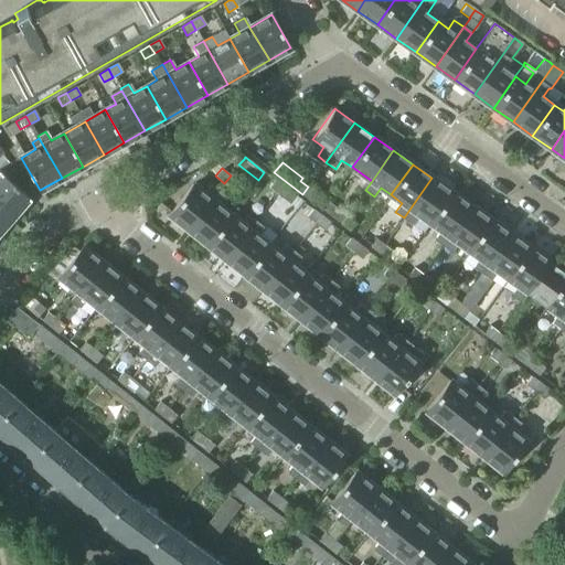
[(258,180),(273,191),(278,183),(264,172),(258,180)]
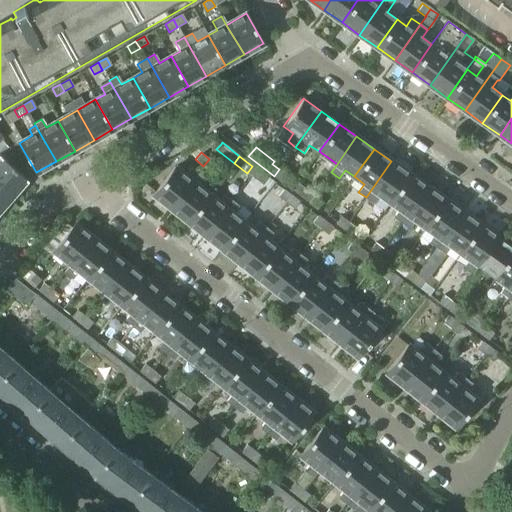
[(2,157),(0,158),(0,186),(12,197),(27,179),(2,157)]
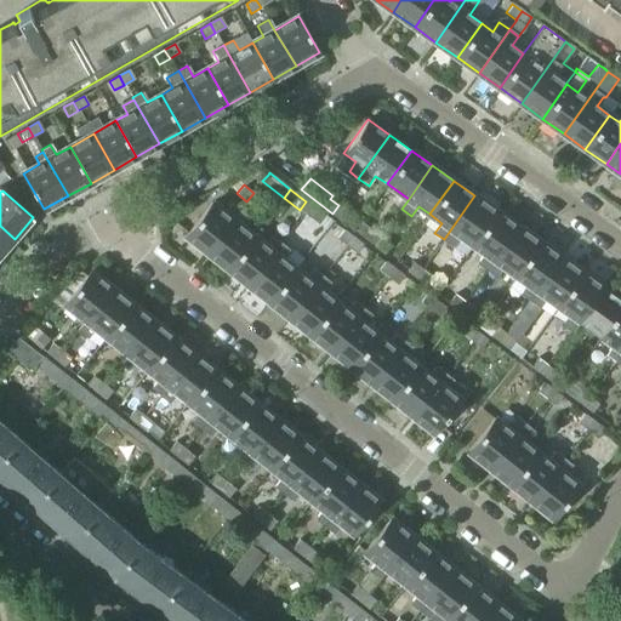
[(461,237),(472,245),(496,211),(474,195),(444,239),(454,246),(461,237)]
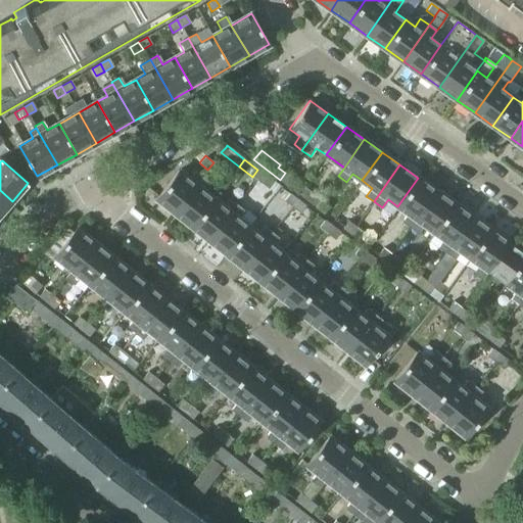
[(257,170),(252,177),(265,186),(271,179),(257,170)]
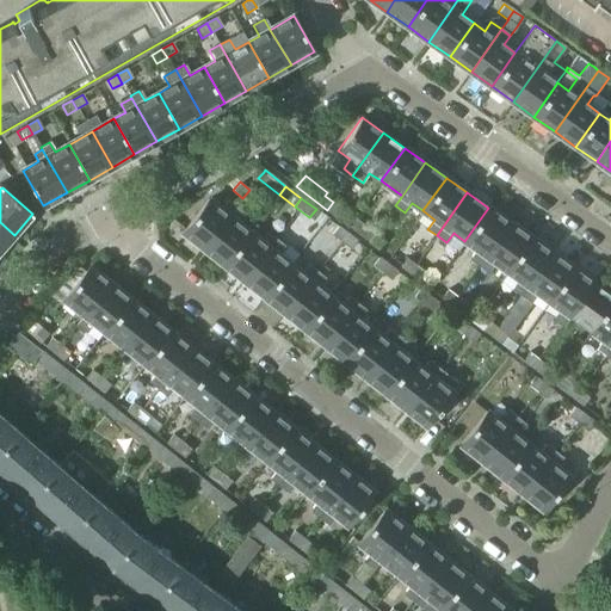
[(183,232),(204,248),(236,208),(227,199),(220,209),(209,199),(183,232)]
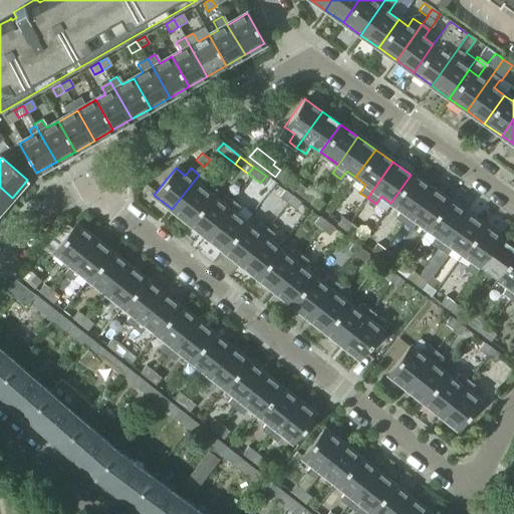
[(292,179),(280,170),(275,177),(283,183),(284,183),(293,190),(297,184),(298,184),(292,179)]
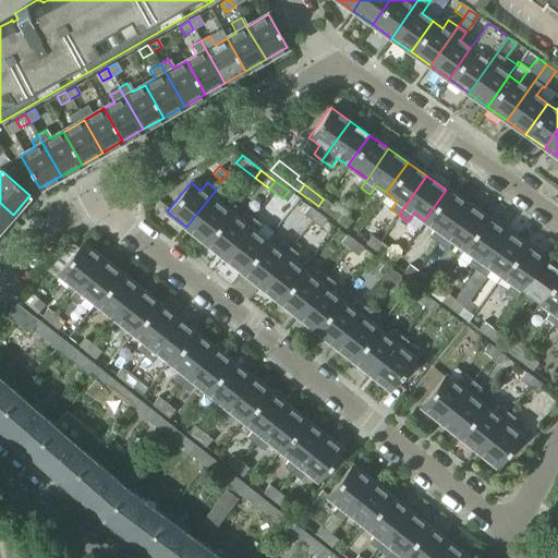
[(186,227),(204,241),(228,211),(218,204),(225,196),(216,190),(186,227)]
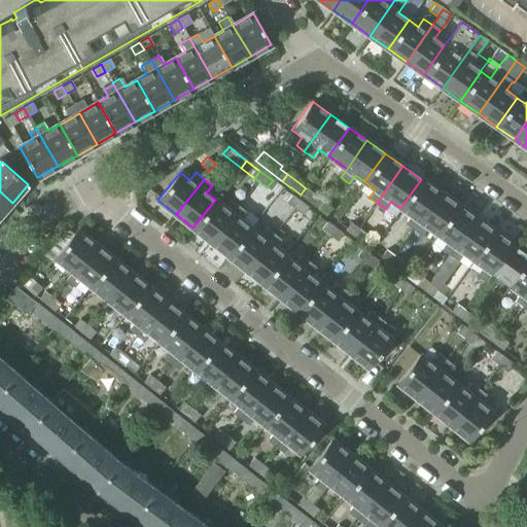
[(405,223),(413,230),(440,191),(421,179),(400,208),(411,215),(405,223)]
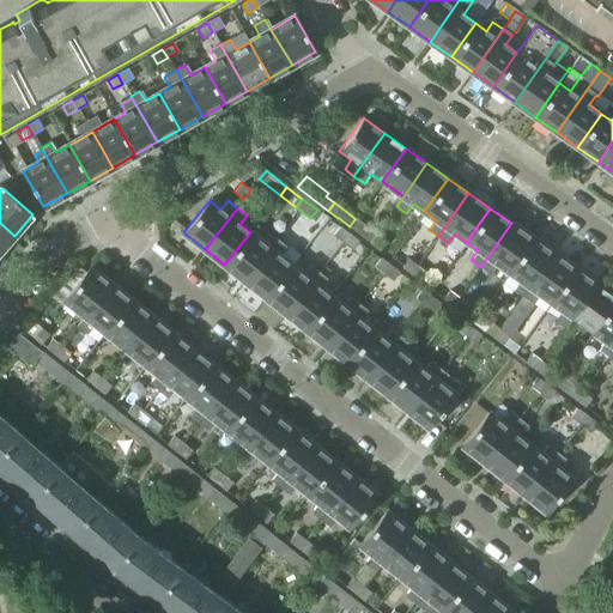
[(349,228),(370,243),(376,235),(368,229),(354,219),(350,226),(349,228)]
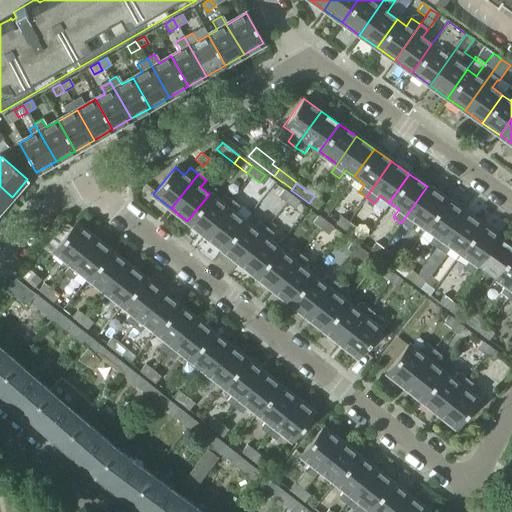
[(0,186),(0,210),(12,197),(0,186)]
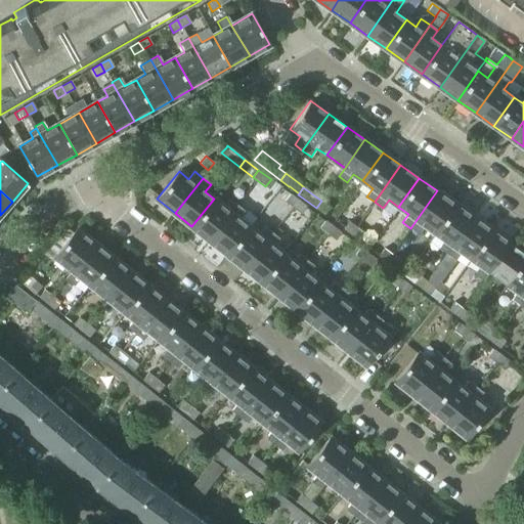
[(425,225),(435,232),(455,204),(437,190),(410,228),(419,233),(425,225)]
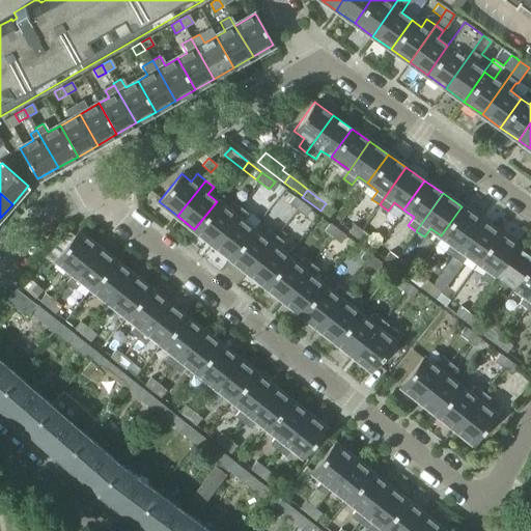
[(302,203),(295,197),(288,204),(297,211),(302,203)]
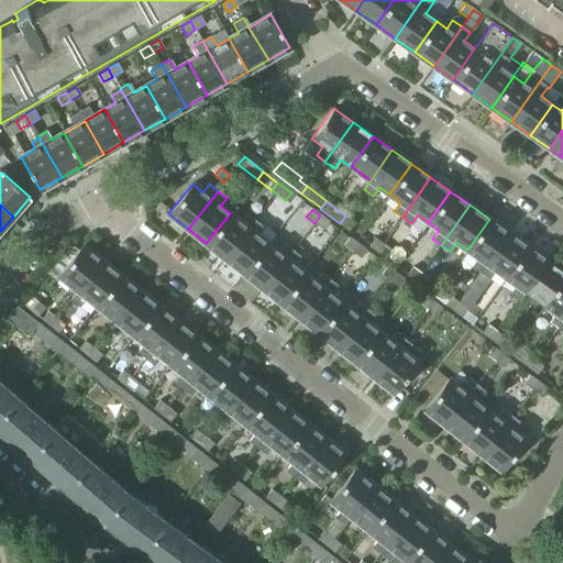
[(206,243),(224,257),(247,228),(249,229),(253,222),(255,220),(247,214),(241,222),(230,213),(206,243)]
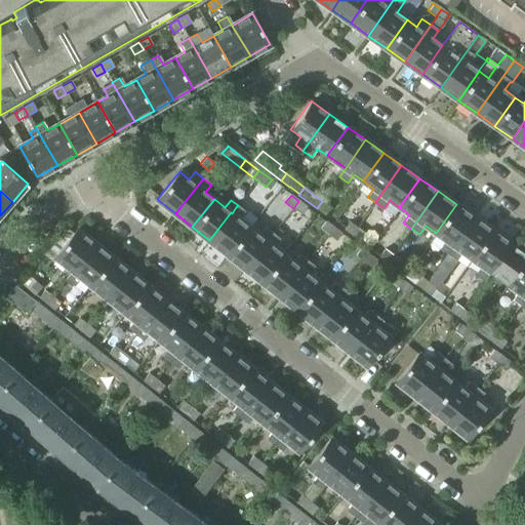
[(307,207),(298,201),(293,208),(300,214),(307,207)]
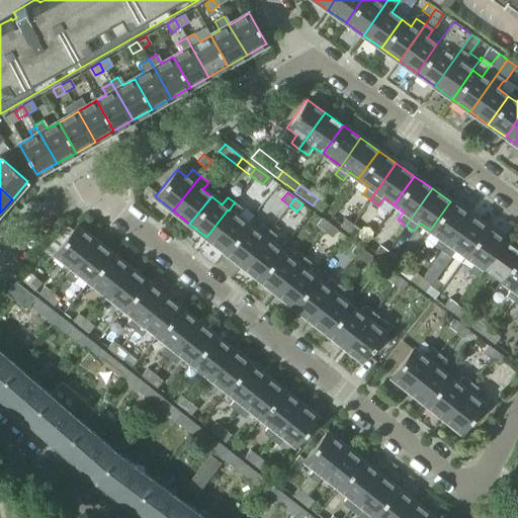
[(318,198),(313,205),(321,211),(326,204),(318,198)]
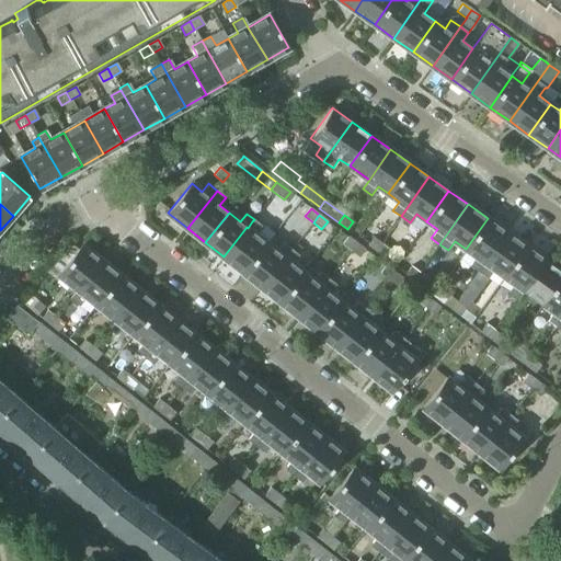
[(471,267),(478,272),(506,232),(488,218),(466,249),(477,256),(471,263),(471,267)]
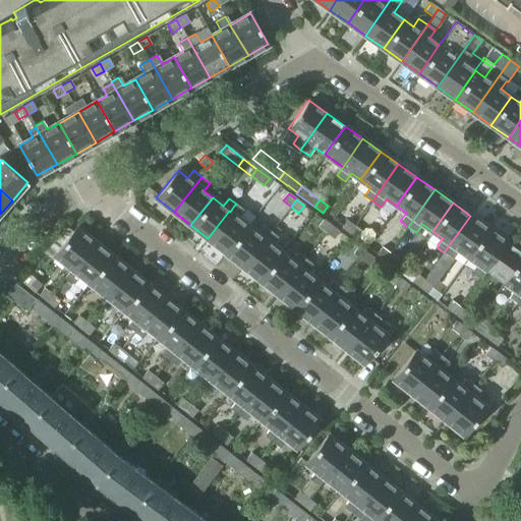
[(208,238),(225,252),(247,225),(237,218),(230,212),(229,211),(208,238)]
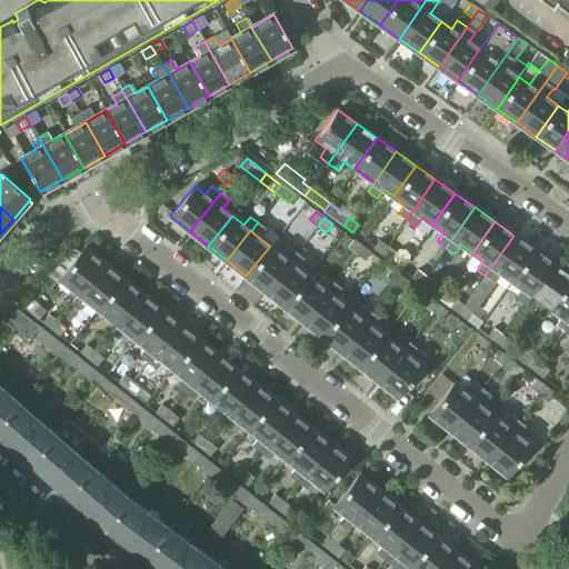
[(500,272),(511,280),(533,250),(513,236),(485,276),(493,282),(500,272)]
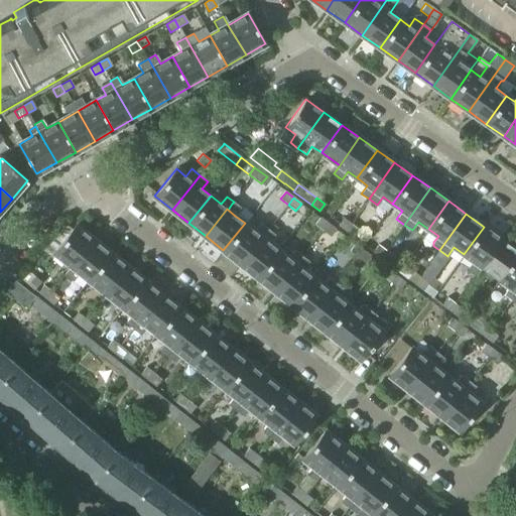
[(314,225),(321,231),(328,224),(319,218),(314,225)]
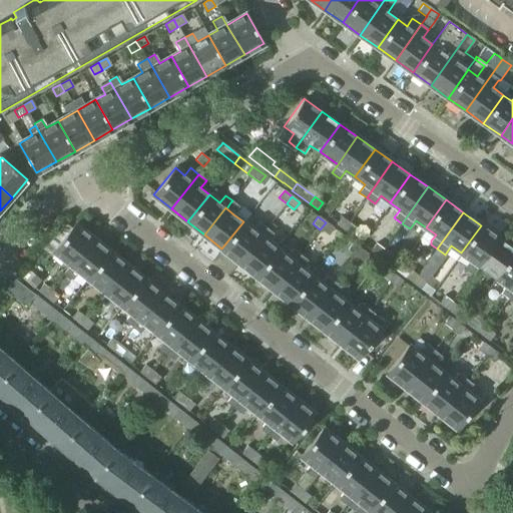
[(337,224),(344,229),(349,223),(342,217),(337,224)]
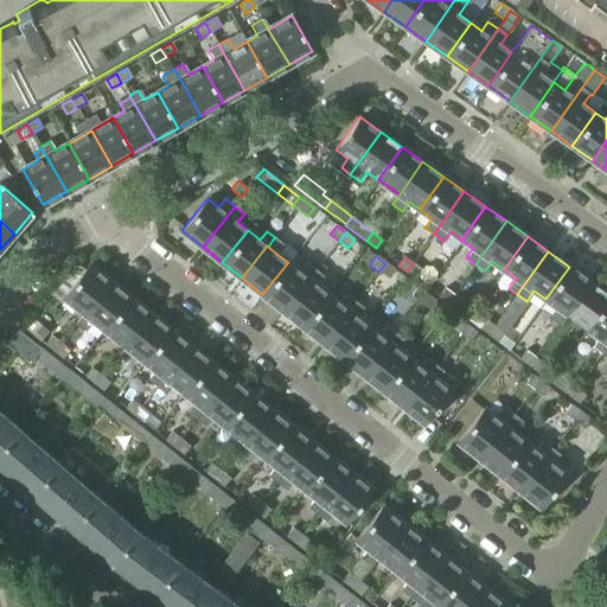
[(262,294),(282,310),(314,269),(306,263),(300,272),(288,262),(262,294)]
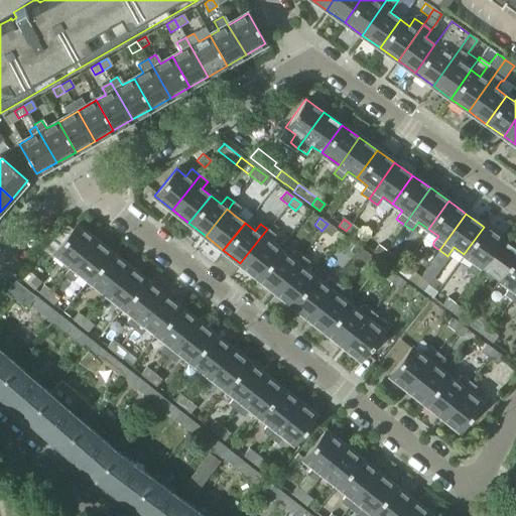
[(328,224),(321,231),(330,237),(336,230),(328,224)]
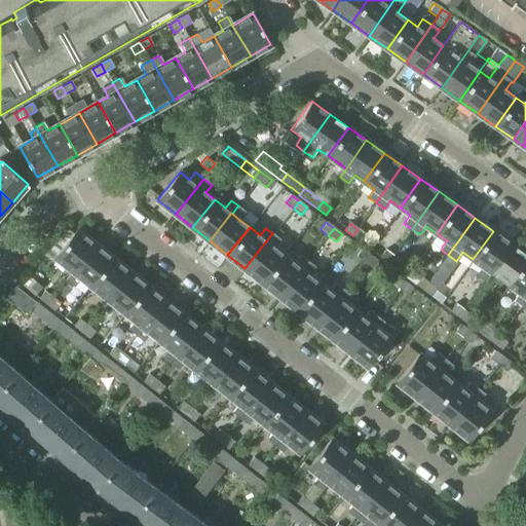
[(54,257),(72,271),(73,271),(95,243),(77,229),(54,257)]
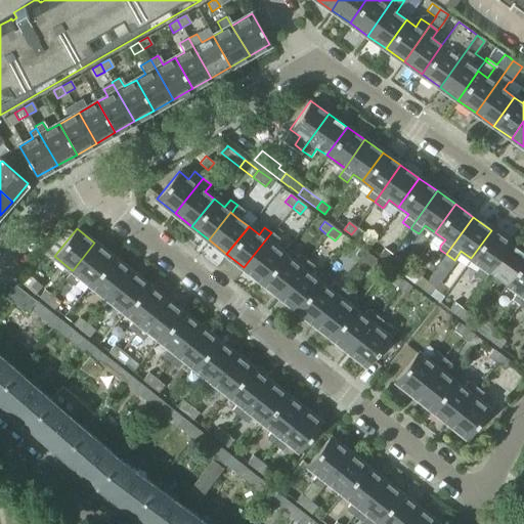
[(356,228),(351,234),(359,241),(364,234),(356,228)]
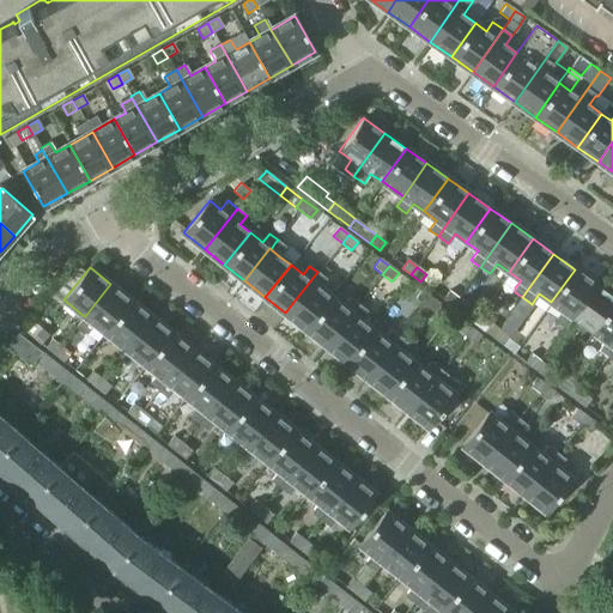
[(565,327),(572,317),(596,284),(575,269),(551,302),(562,310),(556,320),(565,327)]
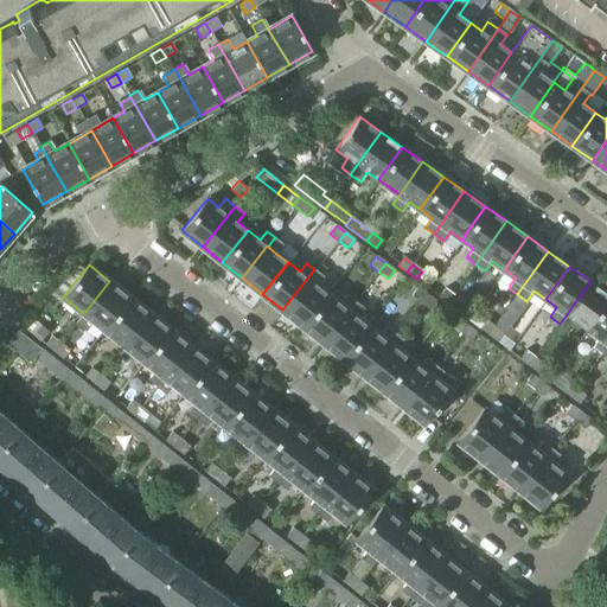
[(282,310),(302,326),(327,294),(317,285),(324,276),(314,269),(282,310)]
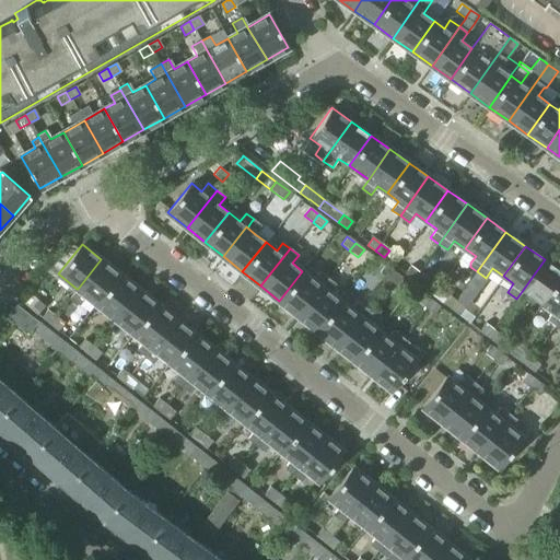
[(85,295),(96,304),(119,275),(101,259),(78,289),(77,289),(70,296),(79,303),(85,295)]
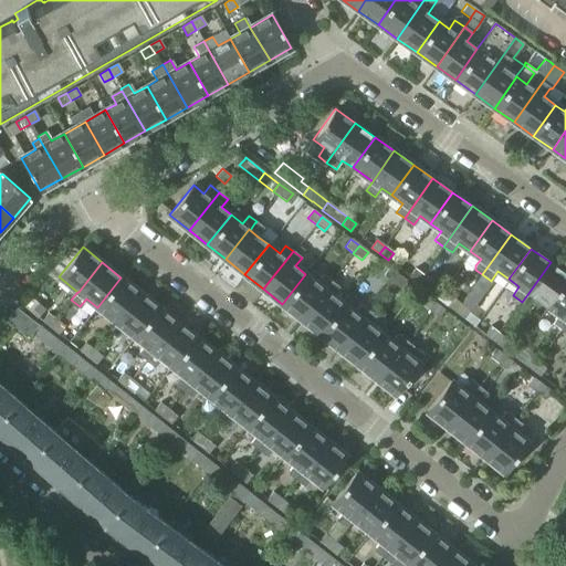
[(528,293),(547,307),(565,281),(565,273),(551,262),(528,293)]
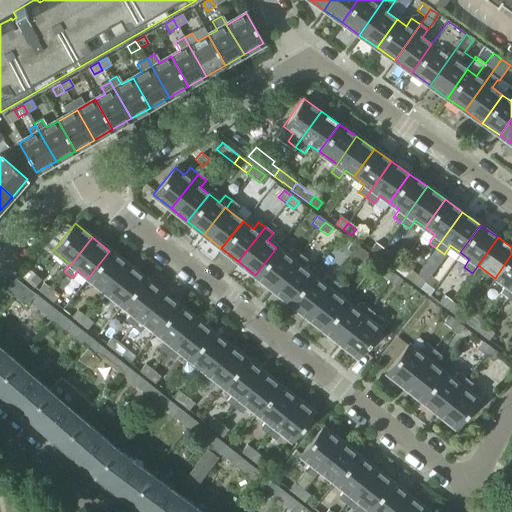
[(347,250),(354,256),(360,249),(352,243),(347,250)]
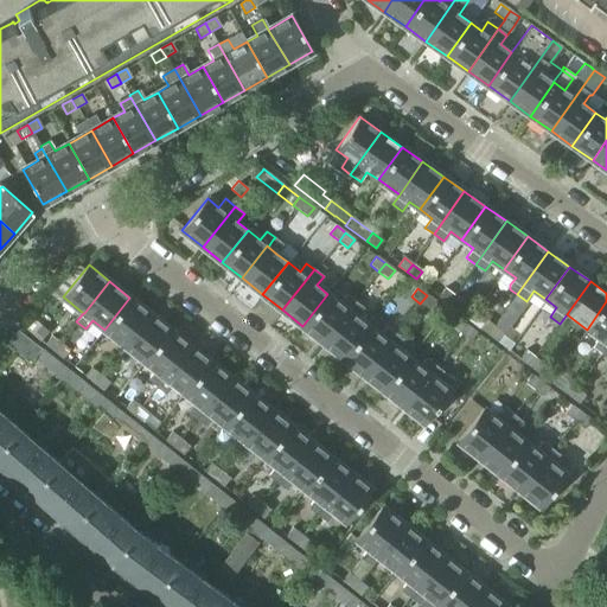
[(439,296),(448,304),(454,295),(445,288),(439,296)]
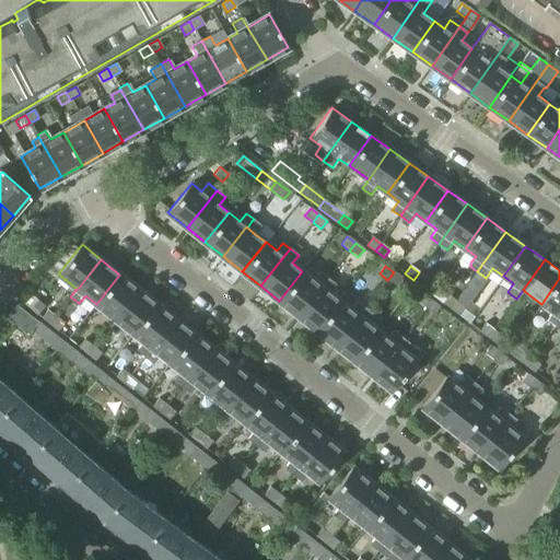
[(279,301),(298,316),(327,278),(319,272),(314,280),(302,271),(279,301)]
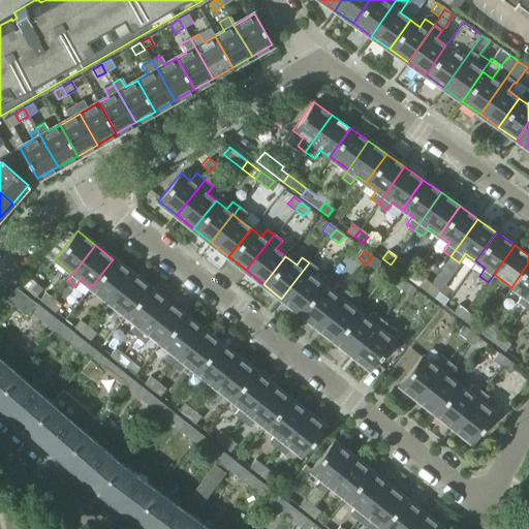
[(372,257),(366,265),(374,271),(380,263),(372,257)]
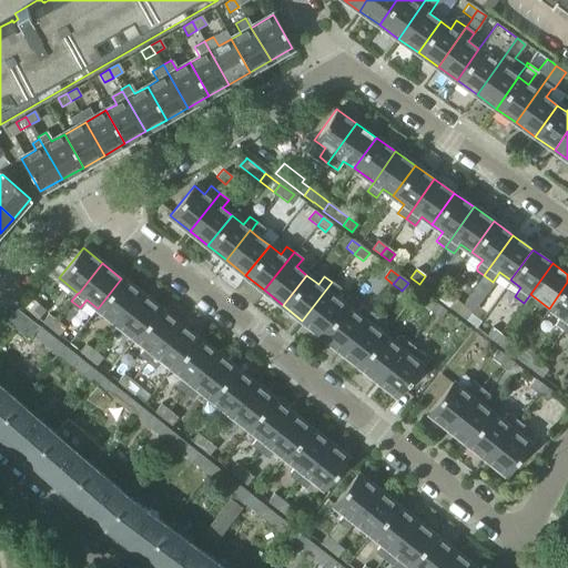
[(425,276),(419,284),(427,291),(434,283),(425,276)]
